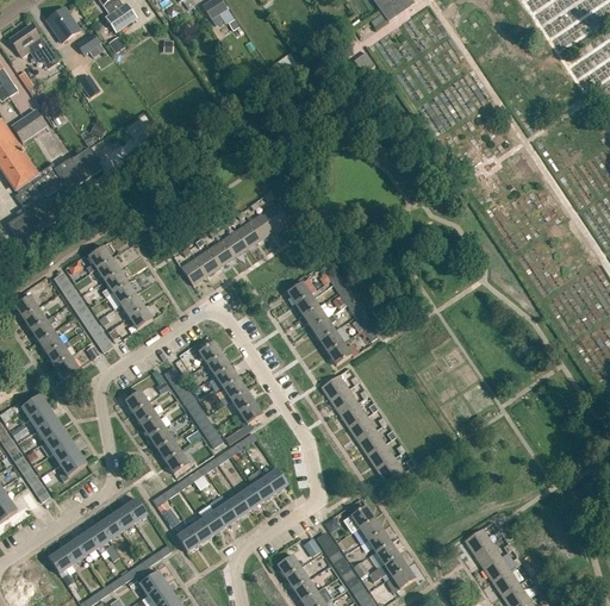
[(99,0),(103,5),(103,4),(110,14),(105,17),(116,31),(136,18),(126,2),(123,5),(120,0),(99,0)]
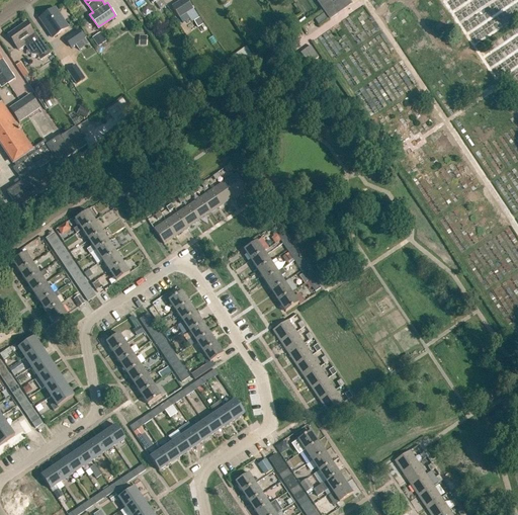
[(186,11),(193,6),(189,0),(175,0),(172,2),(180,15),(186,11)]
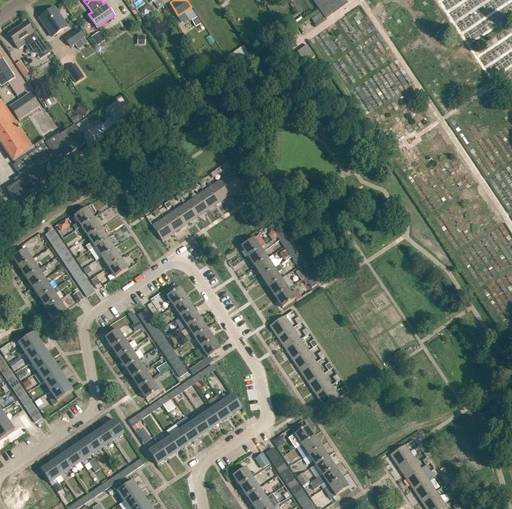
[(312,0),(325,17),(334,11),(348,1),(347,0),(312,0)]
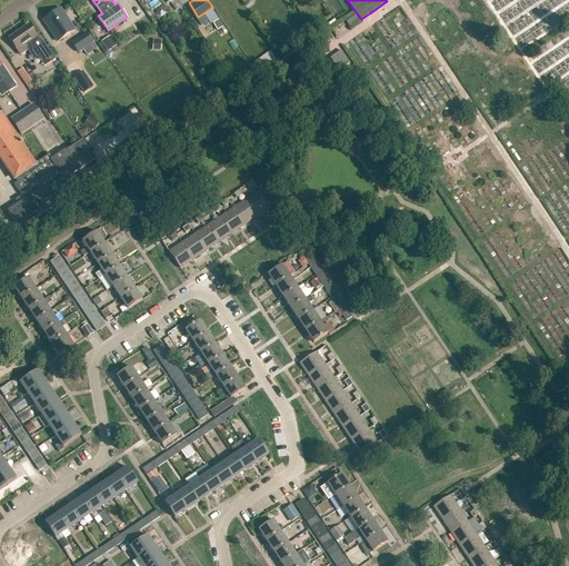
[(58,39),(75,28),(60,7),(43,18),(58,39)]
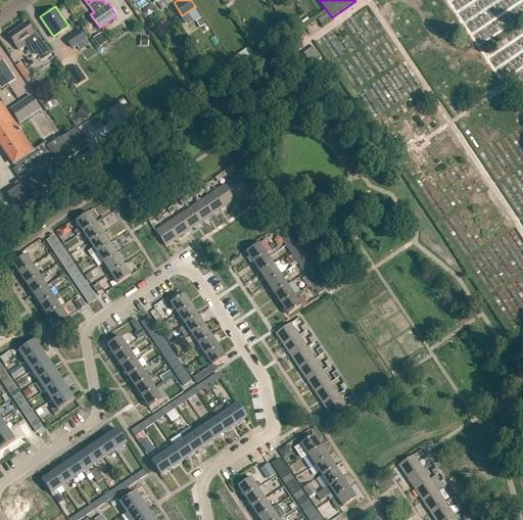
[(318,16),(321,21),(329,15),(326,11),(318,16)]
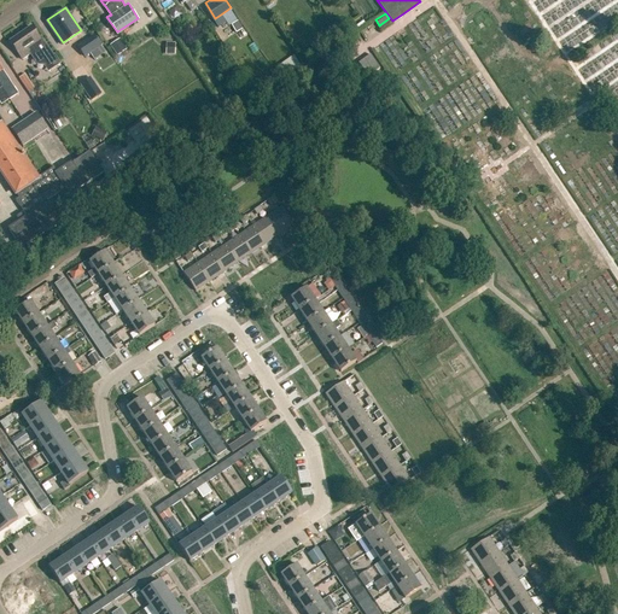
[(238,19),(232,23),(237,30),(243,27),(238,19)]
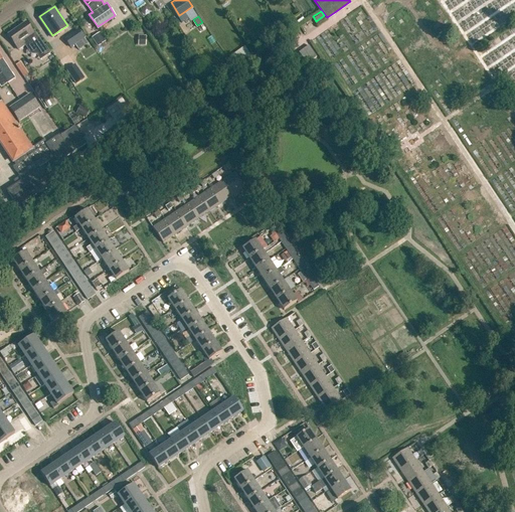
[(31,30),(25,21),(8,33),(18,47),(25,43),(27,47),(33,43),(41,55),(48,50),(44,44),(43,44),(33,29),(31,30)]
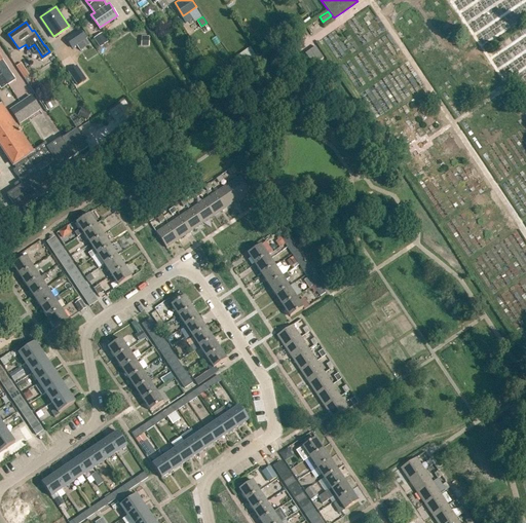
[(86,36),(80,26),(66,36),(72,45),(77,42),(86,36)]
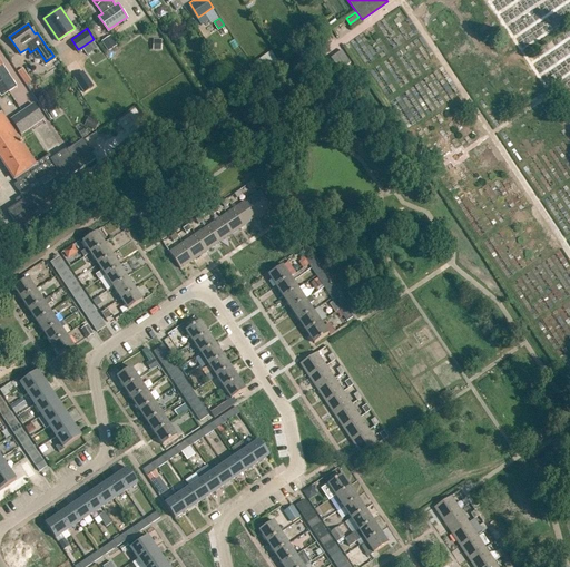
[(111,36),(102,41),(108,49),(117,44),(111,36)]
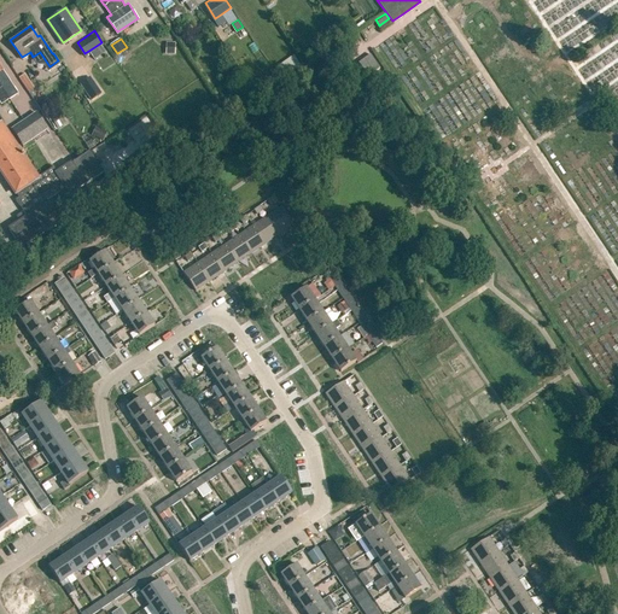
[(369,52),(359,60),(368,74),(380,65),(369,52)]
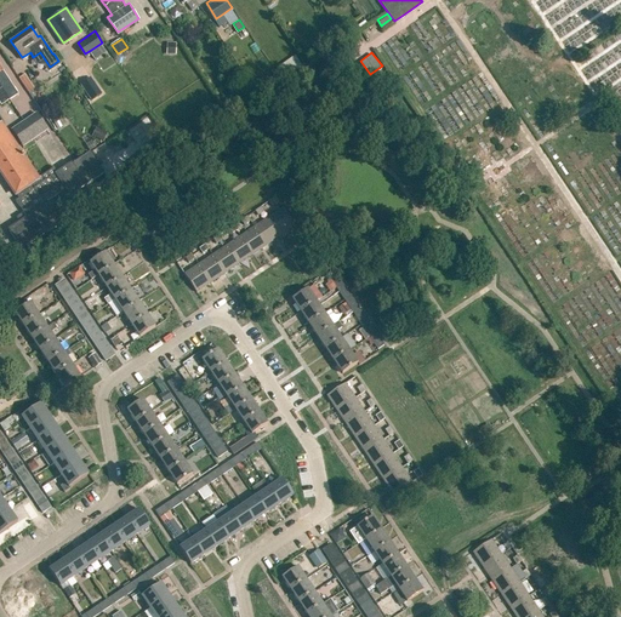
[(295,53),(291,56),(298,66),(302,63),(295,53)]
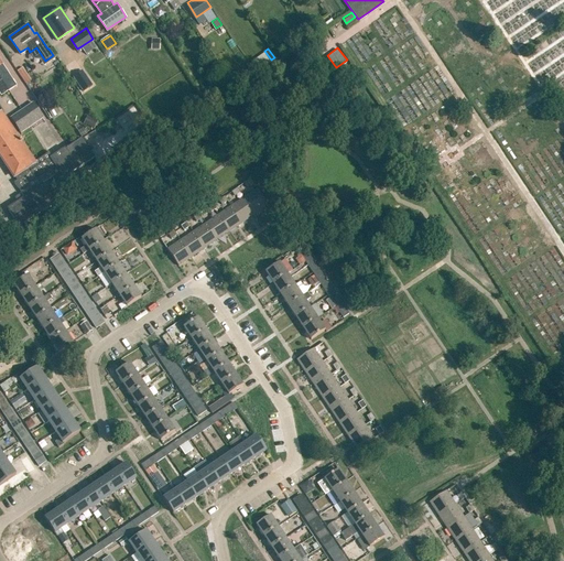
[(0,76),(8,88),(17,83),(8,71),(8,72),(2,63),(2,62),(0,58),(0,76)]
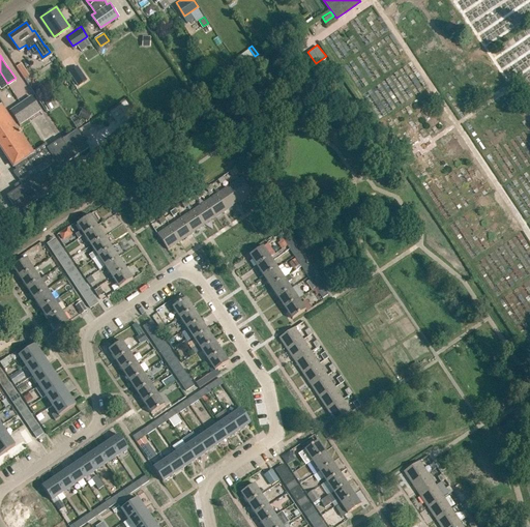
[(24,77),(29,72),(21,61),(16,64),(24,77)]
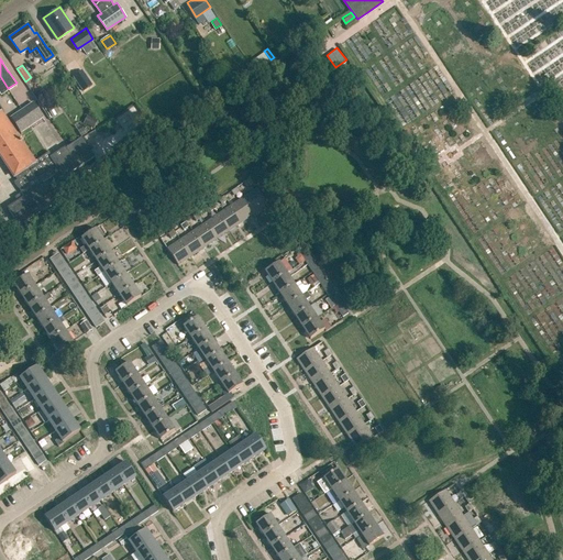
[(80,68),(73,73),(84,88),(92,81),(88,74),(85,76),(80,68)]
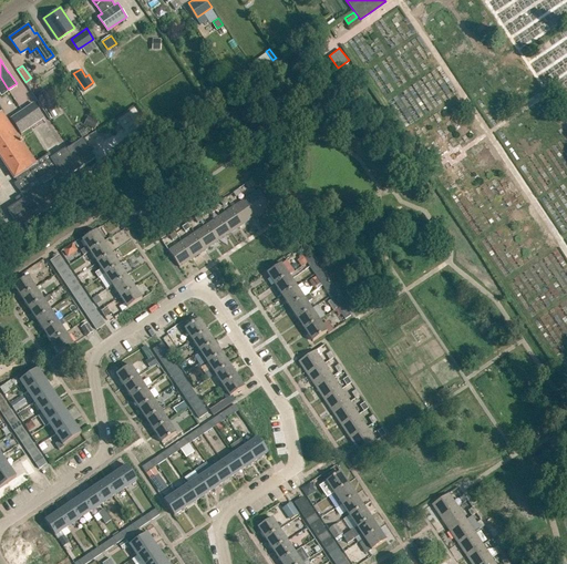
[(33,101),(21,109),(31,124),(43,116),(33,101)]
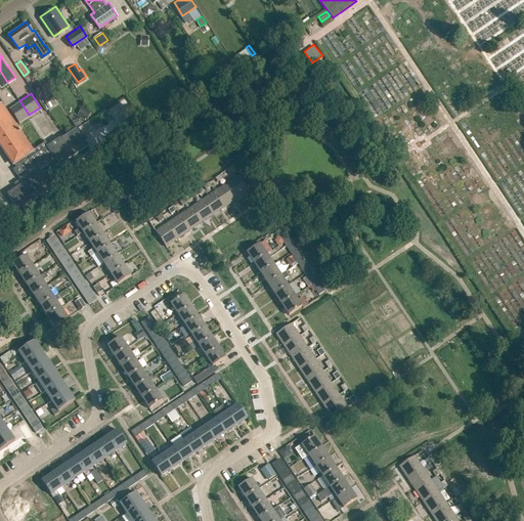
[(50,93),(43,97),(49,106),(56,102),(50,93)]
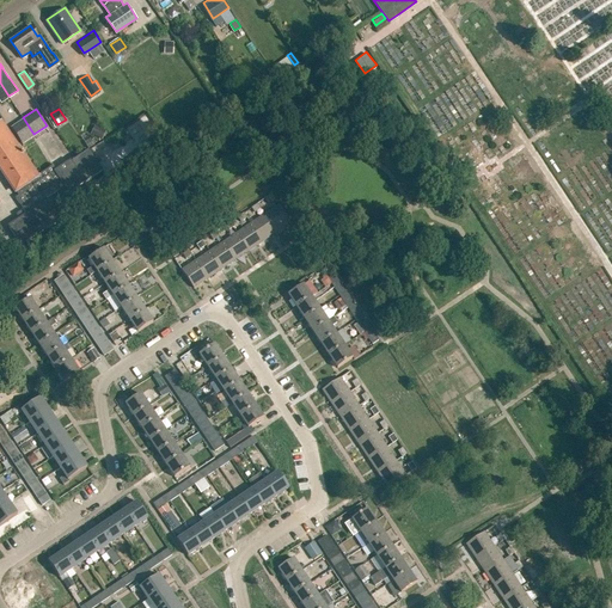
[(34,134),(23,117),(10,126),(22,142),(34,134)]
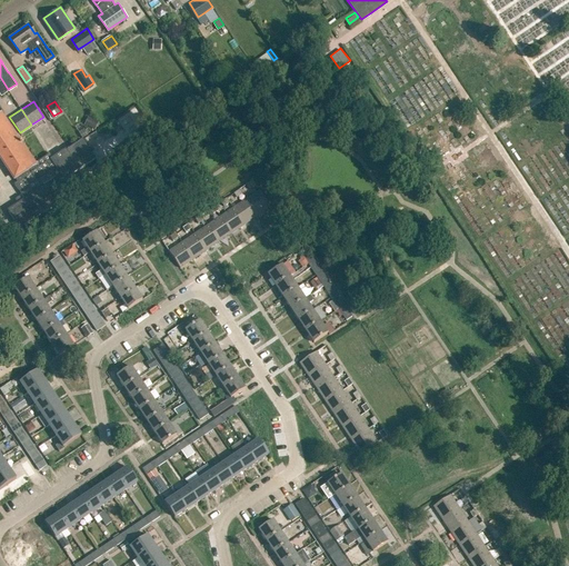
[(6,208),(18,227),(56,201),(43,182),(51,177),(55,175),(59,181),(79,168),(80,168),(95,158),(92,155),(82,138),(66,148),(66,147),(52,156),(49,152),(36,161),(8,119),(6,120),(0,111),(0,155),(17,180),(13,181),(23,197),(6,208)]
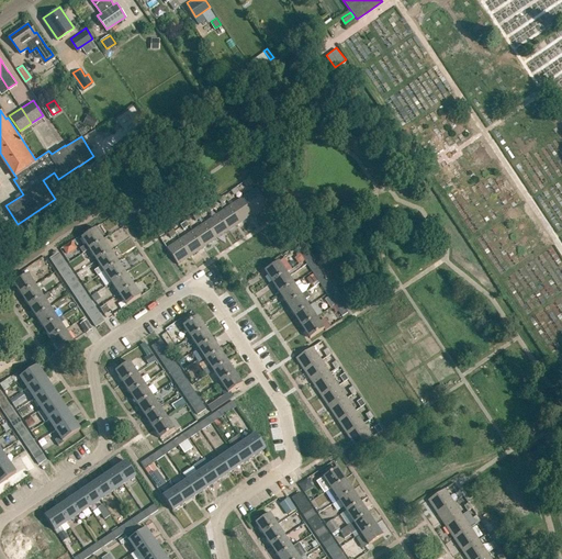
[(87,113),(83,121),(93,125),(97,118),(87,113)]
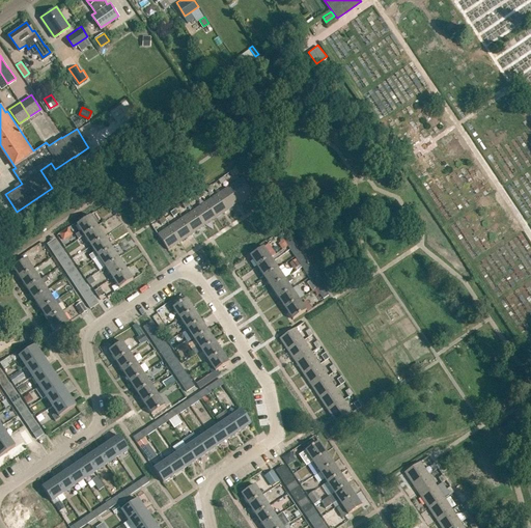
[(79,117),(74,120),(77,127),(82,122),(79,117)]
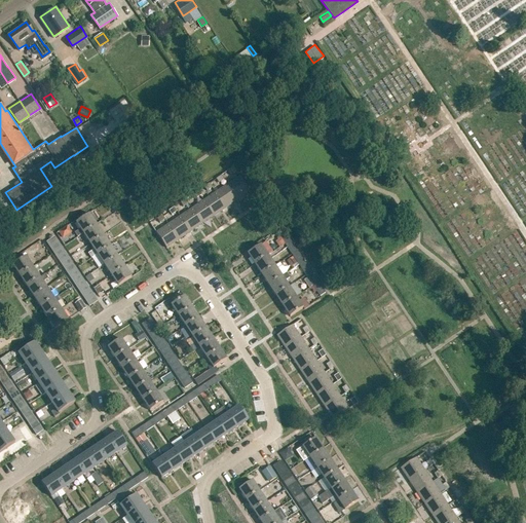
[(231,175),(236,171),(233,165),(227,169),(231,175)]
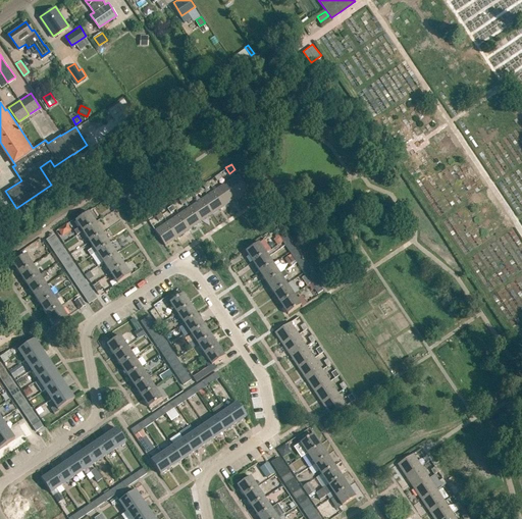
[(217,180),(222,177),(219,172),(214,175),(217,180)]
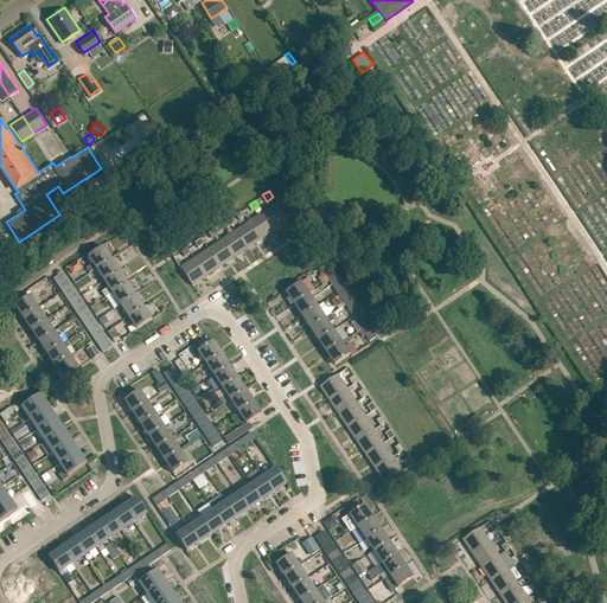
[(262,211),(274,229),(288,219),(276,201),(262,211)]
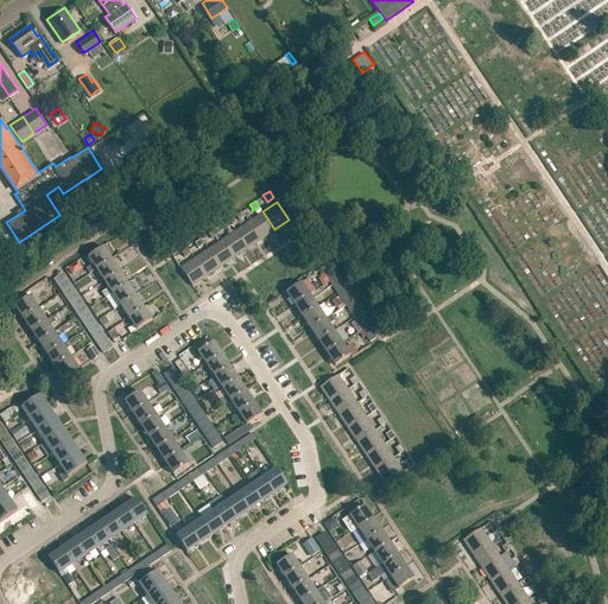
[(240,220),(246,216),(241,209),(235,214),(240,220)]
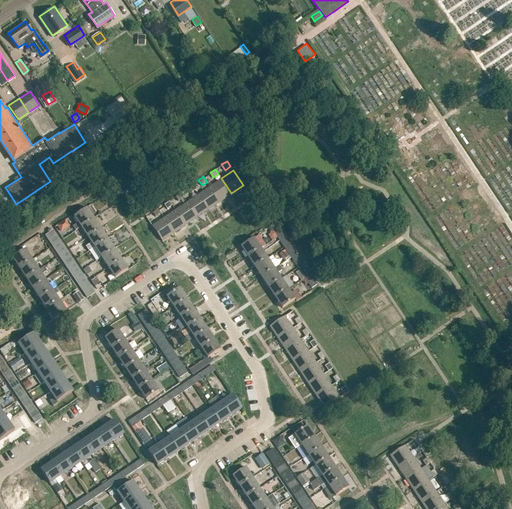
[(219,200),(231,193),(221,178),(209,185),(219,200)]
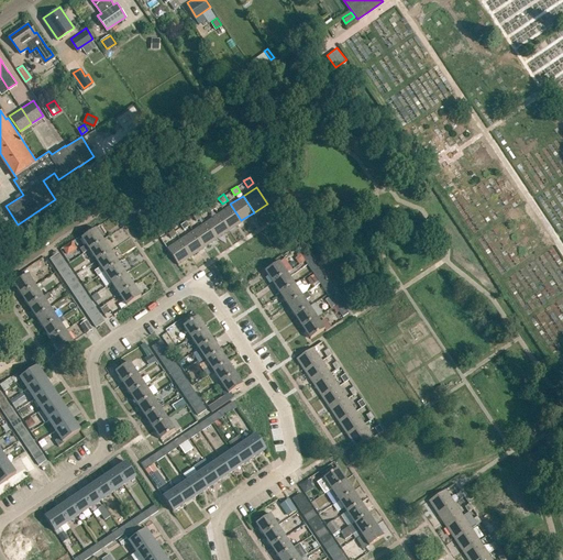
[(210,212),(214,208),(211,202),(206,206),(210,212)]
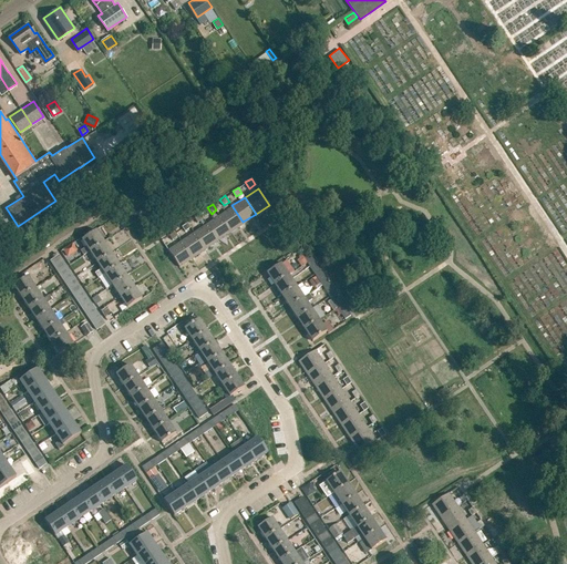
[(230,231),(243,222),(232,205),(219,214),(230,231)]
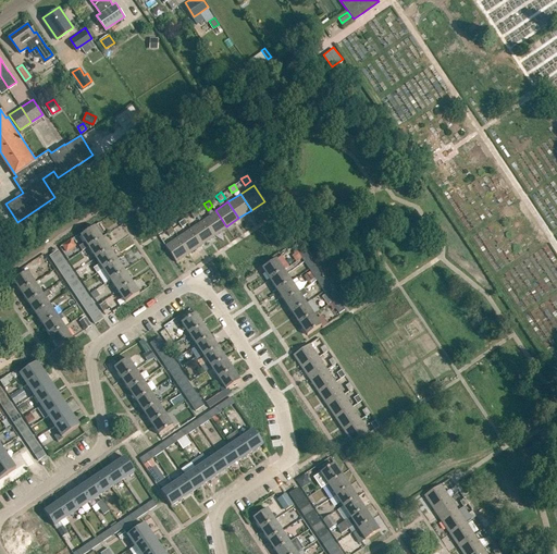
[(195,218),(200,214),(197,208),(190,212),(195,218)]
